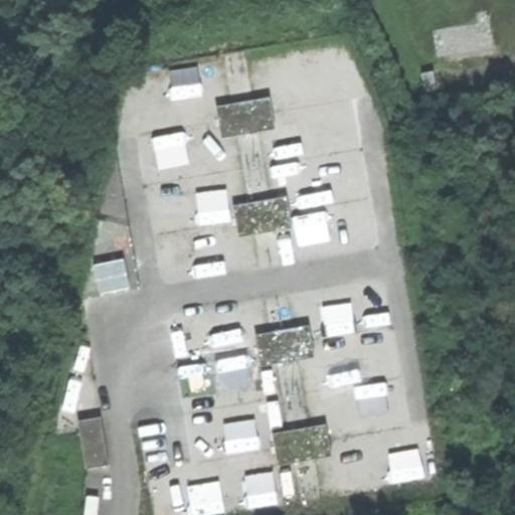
[(271,96),(255,98),(256,103),(262,102),(264,110),(273,109),(271,96)]
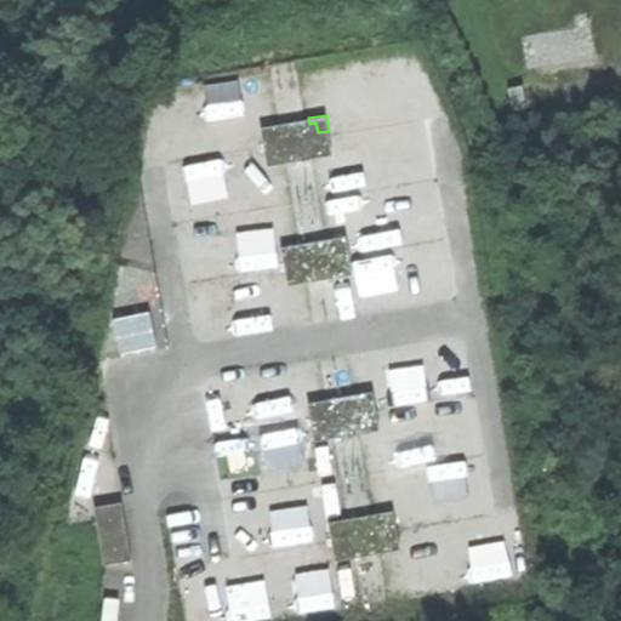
[(288,155),(289,161),(315,157),(314,149),(320,148),(319,141),(330,140),(329,131),(318,132),(315,123),(309,124),(308,118),(280,123),(281,129),(277,130),(278,138),(263,141),(266,151),(279,148),(281,157),(288,155)]
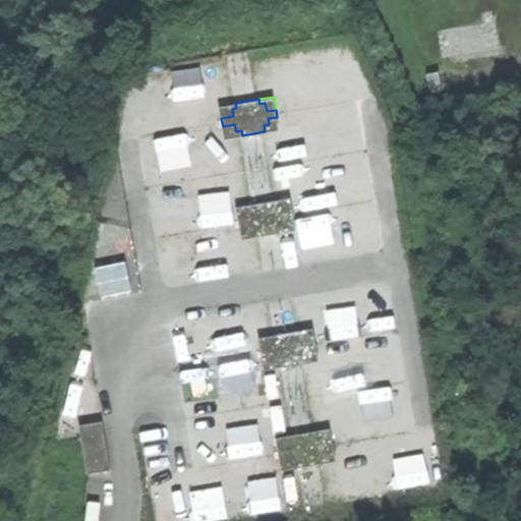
[(219,106),(221,118),(233,116),(232,109),(236,108),(235,103),(219,106)]
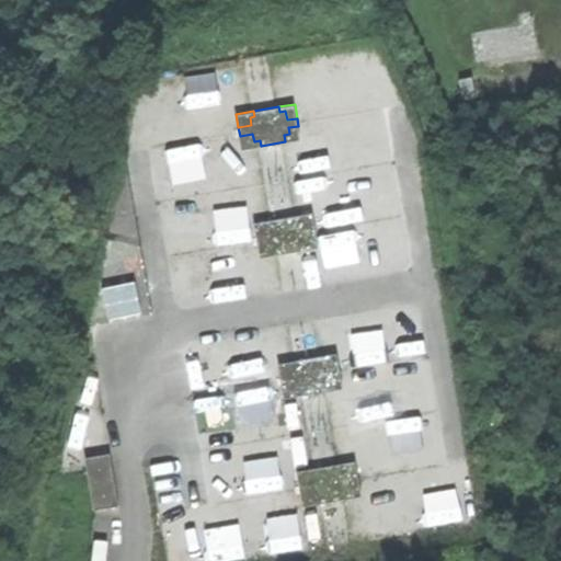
[(300,139),(298,126),(288,127),(289,134),(284,135),(285,141),(300,139)]
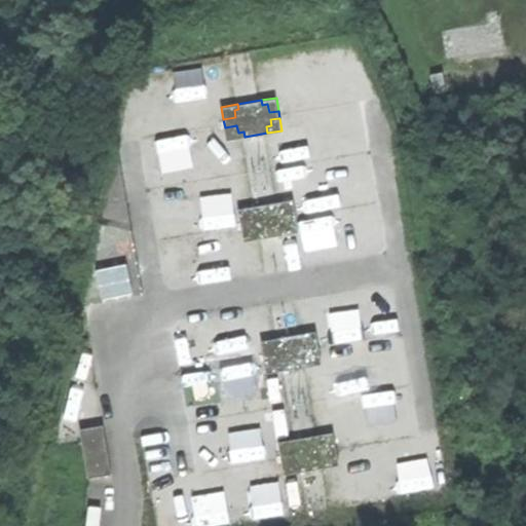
[(227,140),(245,137),(243,132),(238,133),(236,125),(225,127),(227,140)]
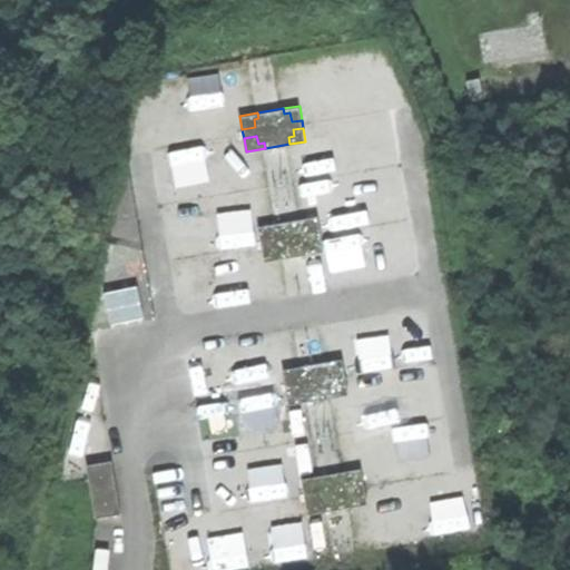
[(318,215),(302,218),(303,223),(308,223),(310,232),(321,229),(318,215)]
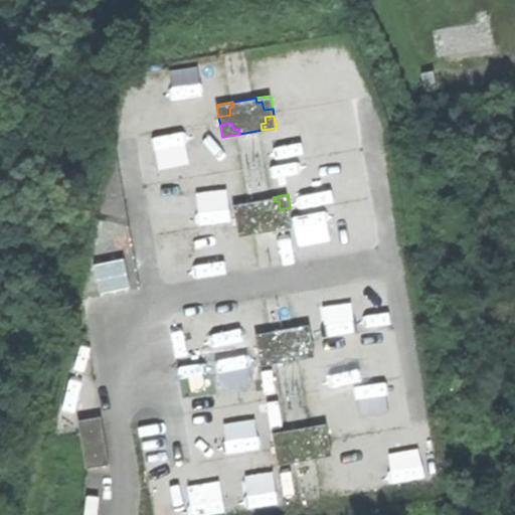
[(255,228),(256,233),(278,229),(277,223),(283,222),(282,216),(291,214),(290,207),(280,209),(279,201),(274,201),(273,197),(249,200),(250,206),(245,206),(247,214),(235,215),(236,223),(248,221),(249,229),(255,228)]
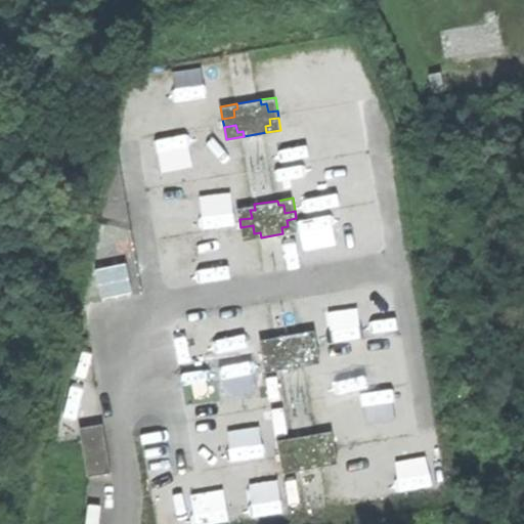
[(237,207),(239,219),(252,218),(250,210),(255,210),(254,204),(237,207)]
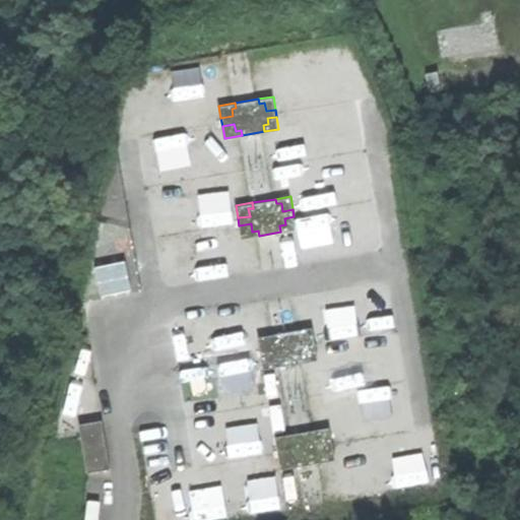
[(296,229),(294,216),(284,218),(285,224),(279,225),(280,232),(296,229)]
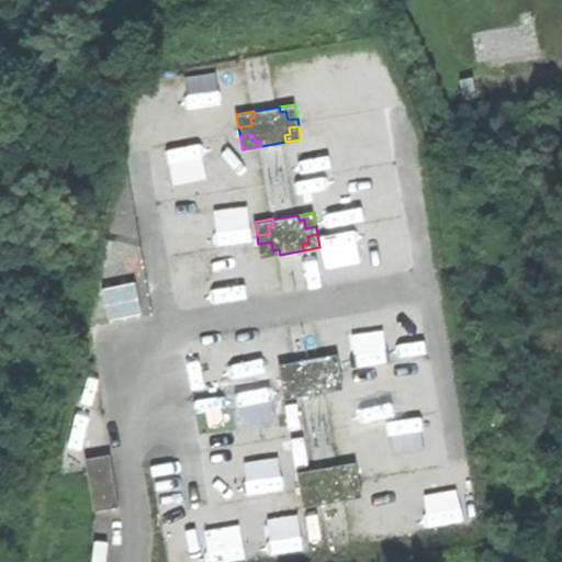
[(260,257),(280,255),(279,249),(272,250),(271,242),(258,244),(260,257)]
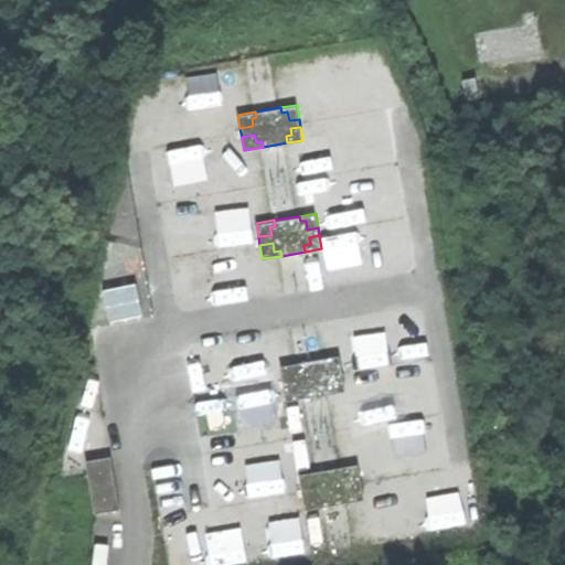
[(107,319),(144,316),(140,283),(104,287),(107,319)]
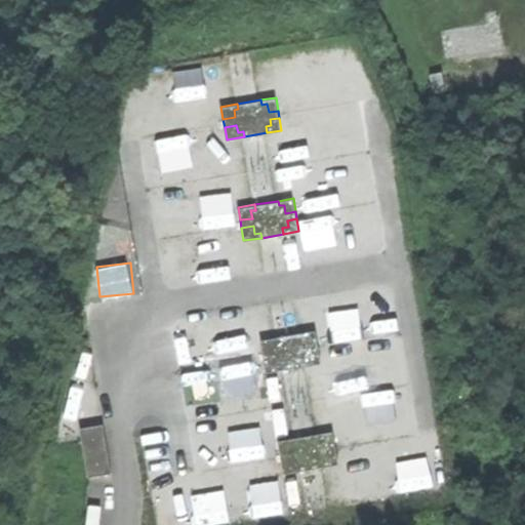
[(315,329),(299,332),(300,337),(307,336),(308,345),(317,344),(315,329)]
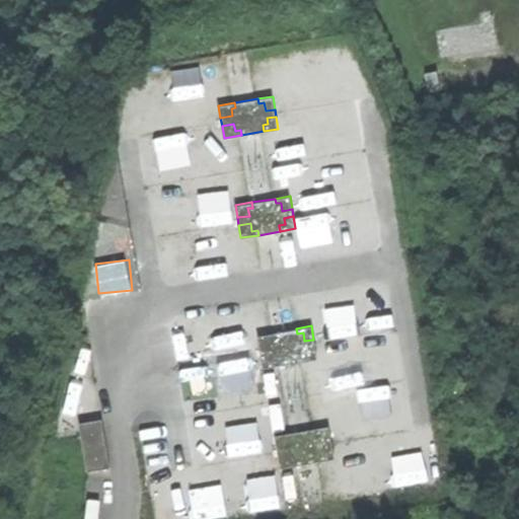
[(279,360),(280,365),(302,361),(301,355),(307,354),(306,348),(315,347),(313,340),(304,341),(303,332),(297,334),(296,328),(274,332),(275,338),(270,339),(271,346),(260,348),(261,356),(273,354),(274,361),(279,360)]
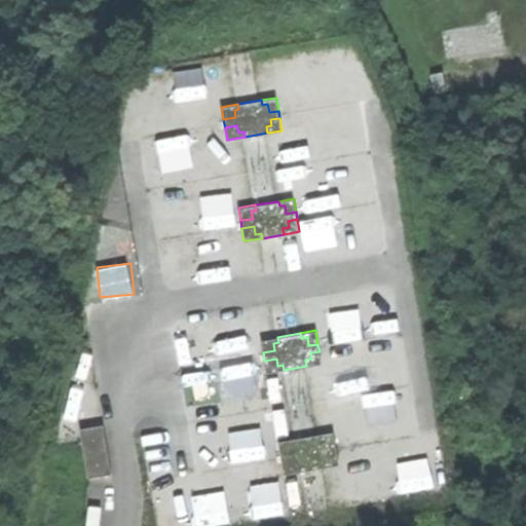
[(261,339),(263,352),(274,350),(273,343),(278,342),(277,337),(261,339)]
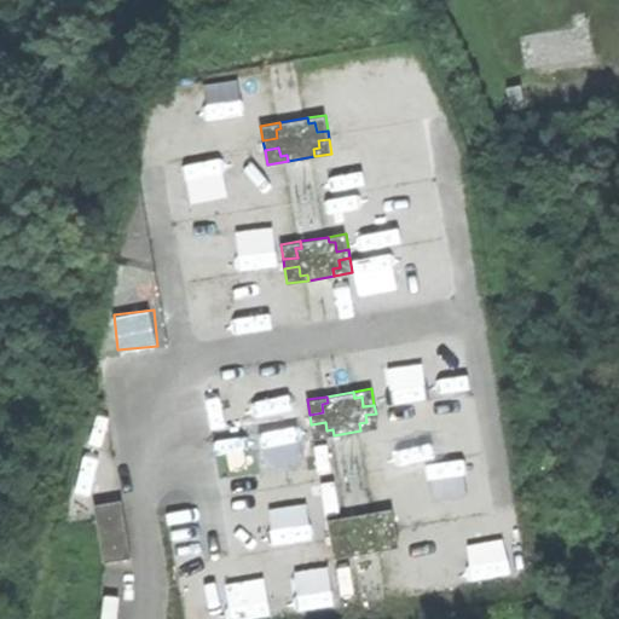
[(379,428),(376,414),(365,415),(366,422),(359,423),(360,431),(379,428)]
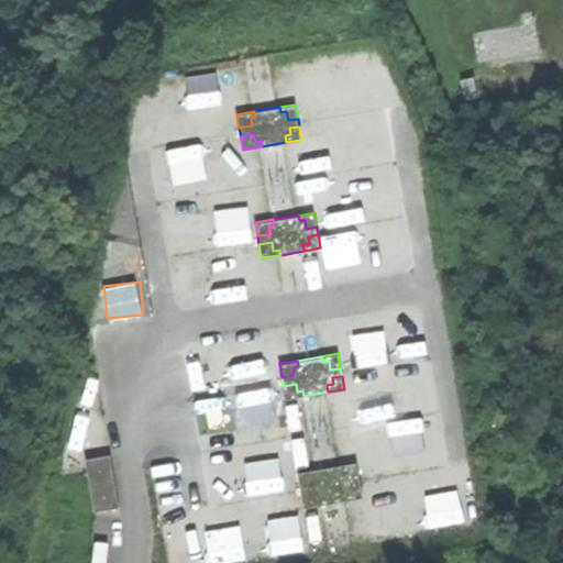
[(285,399),(304,396),(302,390),(297,392),(296,384),(283,386),(285,399)]
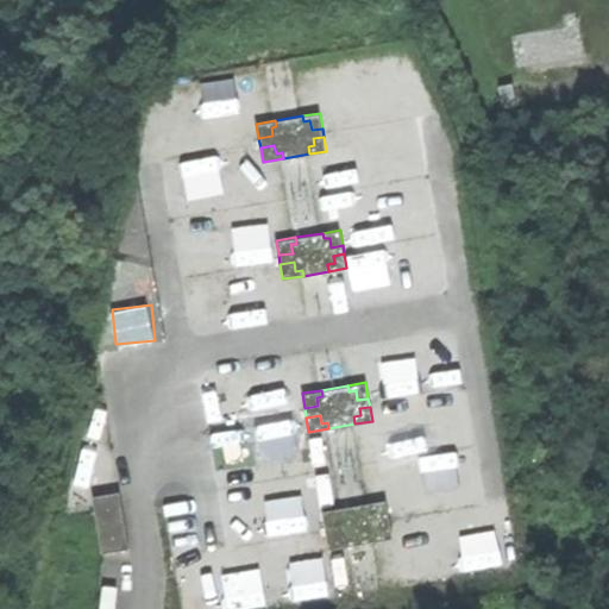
[(403,508),(439,504),(435,469),(400,472),(403,508)]
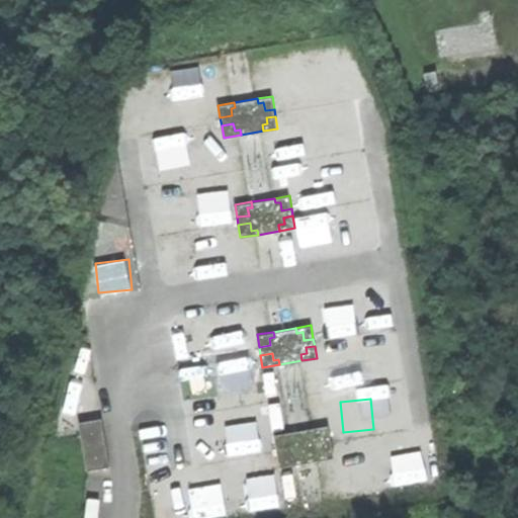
[(87,469),(112,465),(103,416),(91,418),(93,430),(80,432),(87,469)]
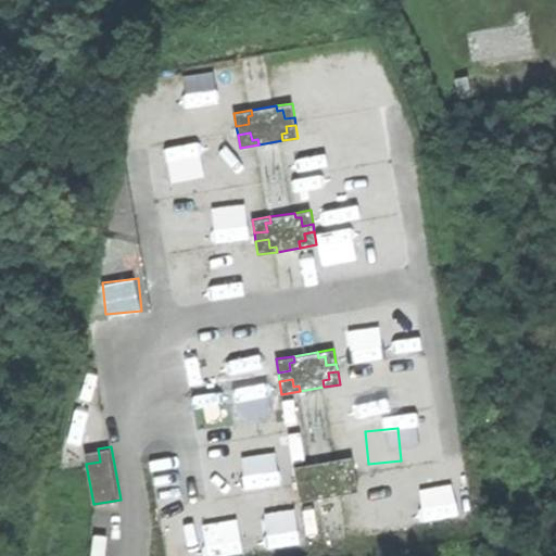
[(84,451),(86,464),(100,462),(98,449),(84,451)]
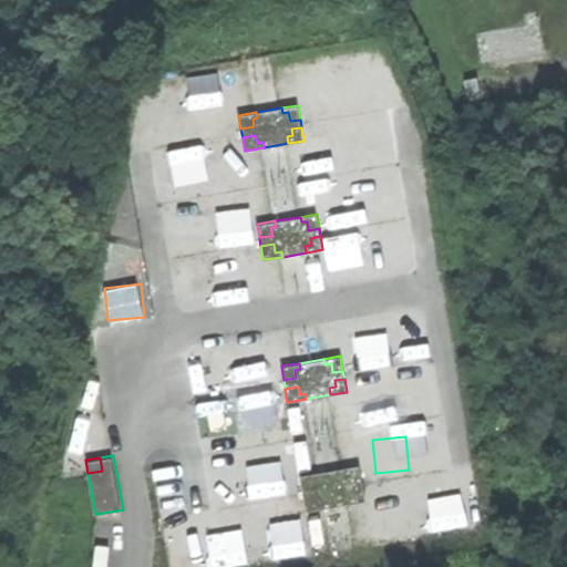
[(257,463),(261,496),(295,492),(291,460),(257,463)]
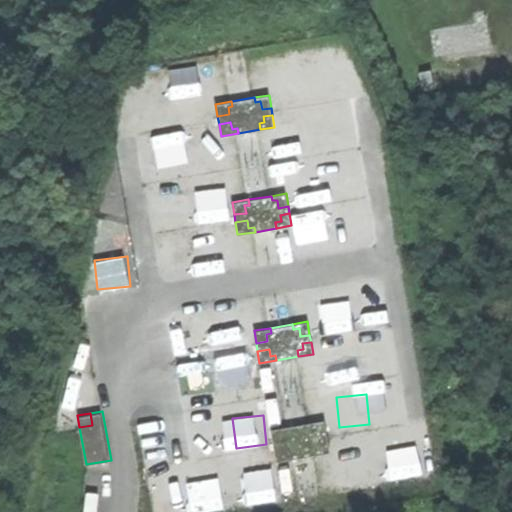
[(324,419),(309,422),(310,427),(315,426),(317,434),(326,432),(324,419)]
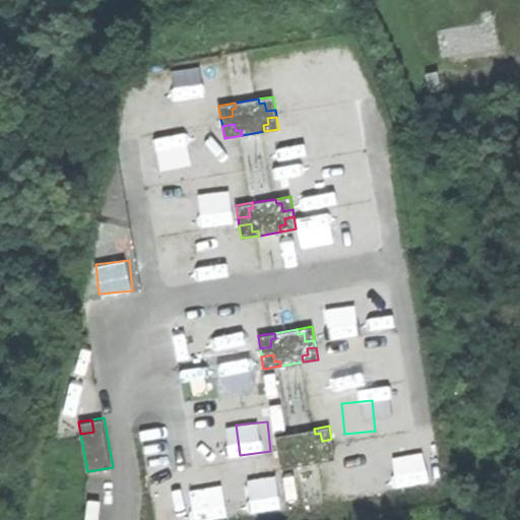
[(297,460),(298,465),(320,461),(319,455),(324,454),(323,448),(332,447),(331,439),(322,441),(320,433),(315,434),(314,429),(291,433),(293,438),(287,439),(288,446),(277,448),(278,456),(290,454),(291,461),(297,460)]
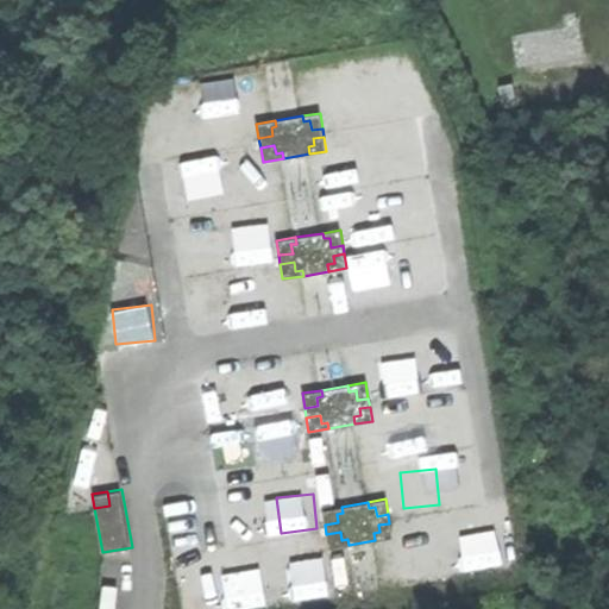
[(322,509),(325,525),(338,522),(337,514),(343,513),(341,507),(322,509)]
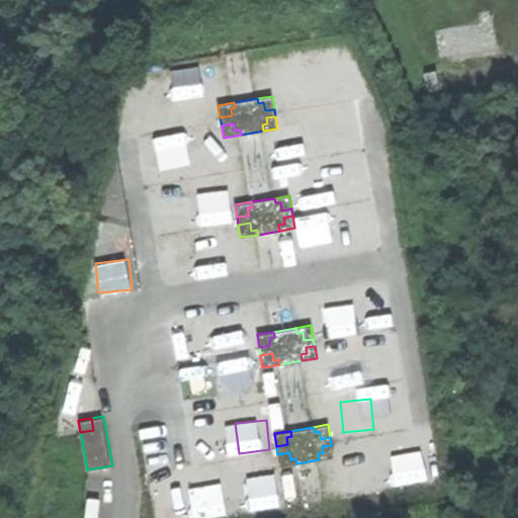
[(333,457),(331,445),(322,446),(323,452),(318,453),(319,459),(333,457)]
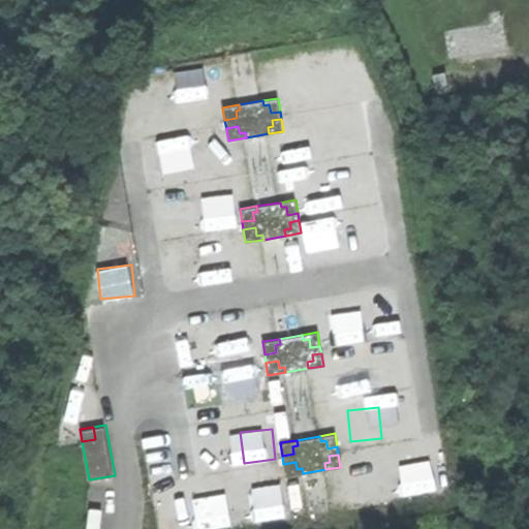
[(404,460),(376,462),(379,494),(407,491),(404,460)]
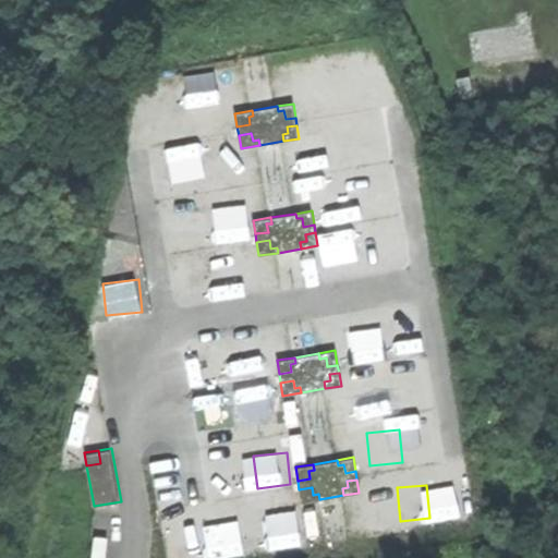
[(301,502),(319,499),(318,494),(313,495),(312,487),(299,489),(301,502)]
